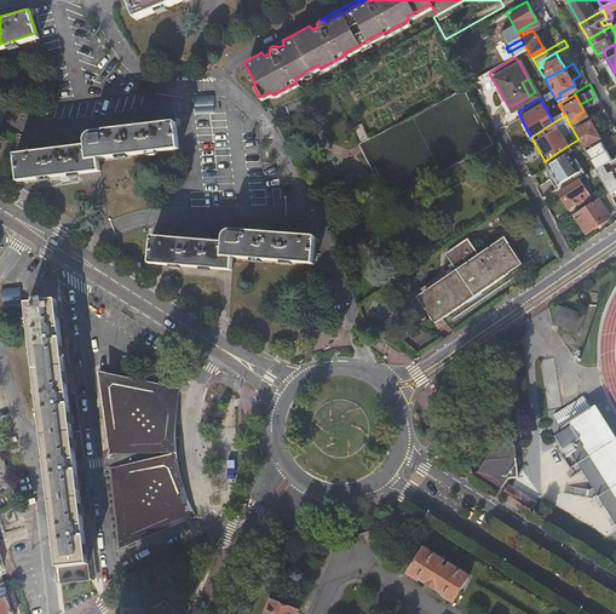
[(85,130),(84,131),(82,133),(82,135),(81,137),(82,142),(11,150),(13,178),(86,170),(96,168),(95,155),(176,145),(173,118),(91,127),(87,127),(86,128),(85,130)]
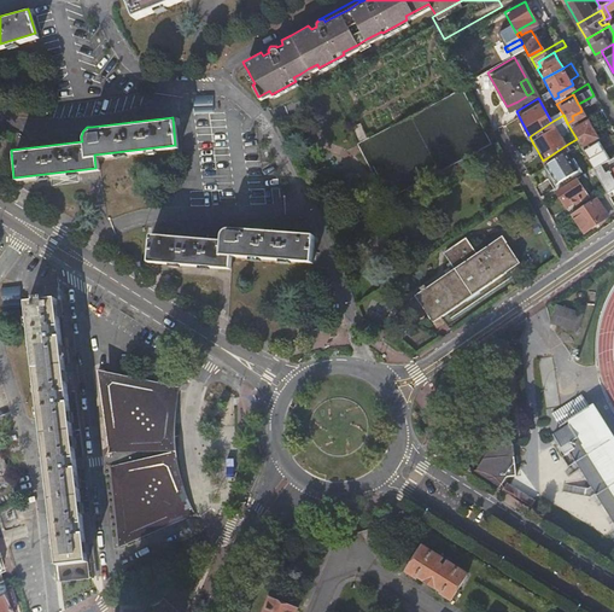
[(567,123),(577,139),(579,144),(585,155),(590,163),(607,155),(595,133),(585,117),(576,122),(573,120),(567,123)]
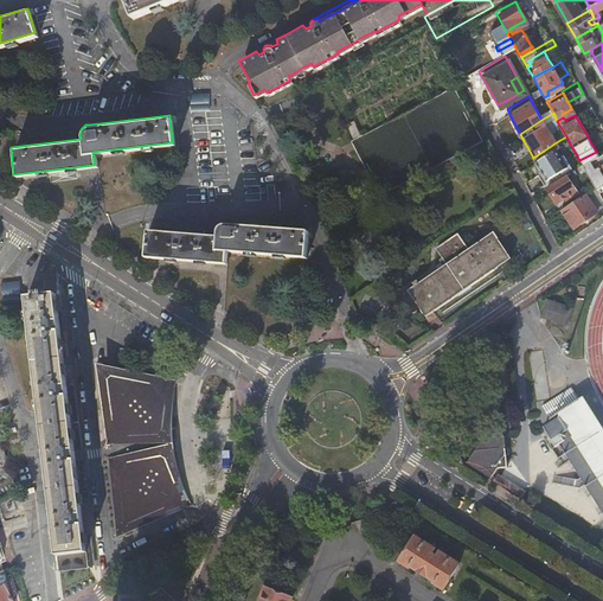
[(533,158),(527,161),(531,166),(533,171),(534,170),(543,184),(544,184),(553,177),(552,174),(566,165),(569,164),(562,151),(559,152),(555,144),(533,158)]
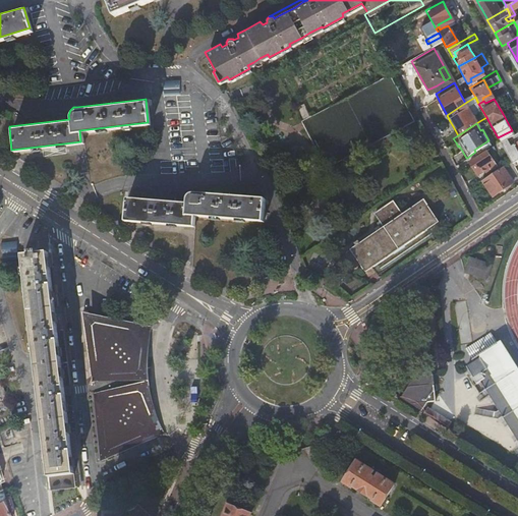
[(509,157),(511,161),(515,158),(517,157),(517,156),(517,155),(517,153),(517,136),(511,140),(510,138),(517,132),(517,126),(512,130),(498,137),(506,151),(509,157)]
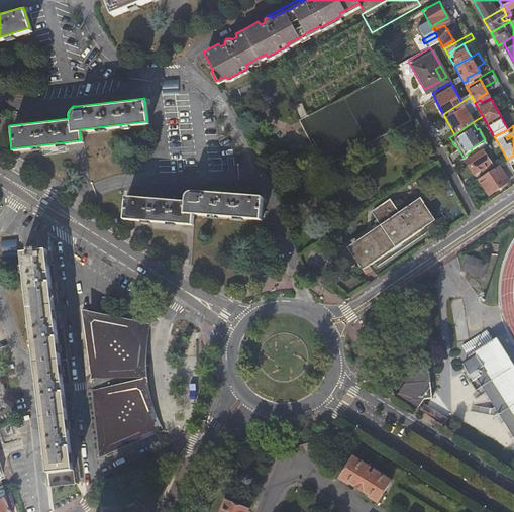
[(494,136),(490,139),(497,152),(502,149),(494,136)]
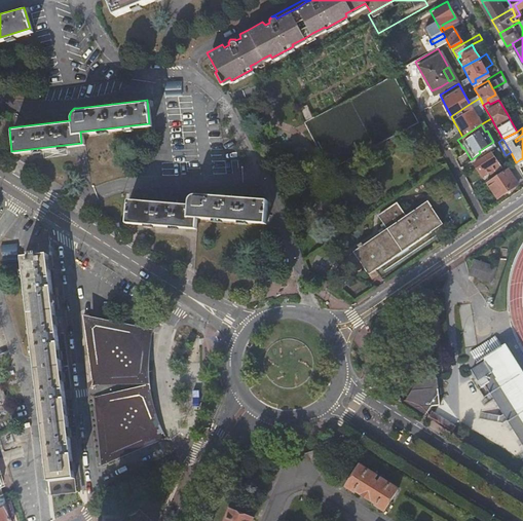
[(491,151),(489,148),(480,153),(472,159),(476,165),(480,172),(491,164),(492,166),(499,162),(495,157),(491,151)]
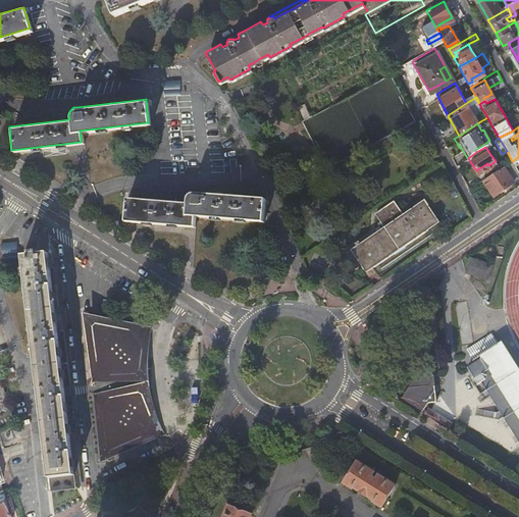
[(505,182),(518,172),(512,161),(510,157),(509,158),(502,163),(481,176),(490,191),(505,182)]
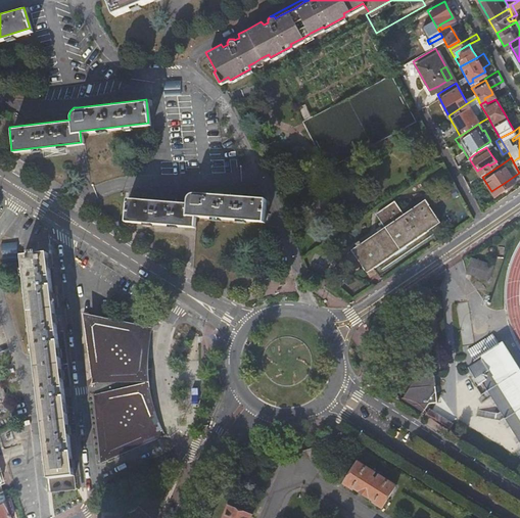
[(264,196),(263,196),(194,190),(192,190),(190,190),(189,191),(188,192),(187,193),(186,195),(186,196),(186,201),(125,196),(124,219),(158,222),(185,225),(193,225),(194,215),(262,220),(264,198),(264,197),(264,196)]
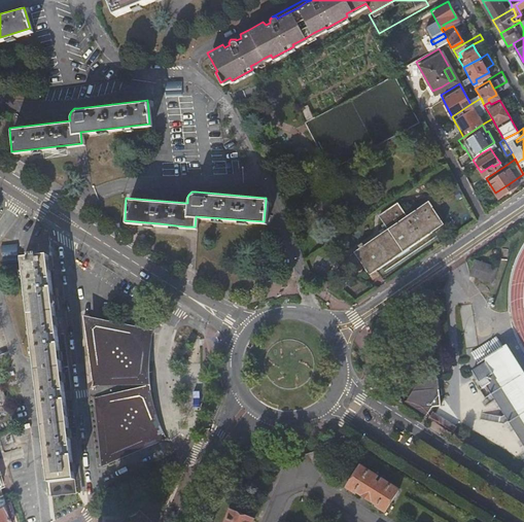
[(358,265),(362,263),(368,270),(442,219),(426,198),(406,212),(396,199),(377,211),(386,224),(353,247),(354,248),(343,256),(345,259),(352,269),(358,265)]
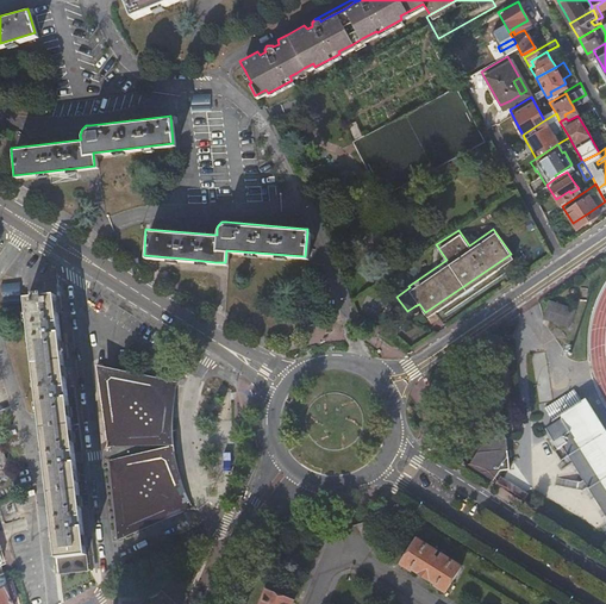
[(32,290),(32,293),(24,294),(56,568),(88,565),(82,517),(73,435),(67,381),(63,381),(58,338),(61,338),(57,307),(55,307),(52,290),(42,292),(42,288),(32,290)]
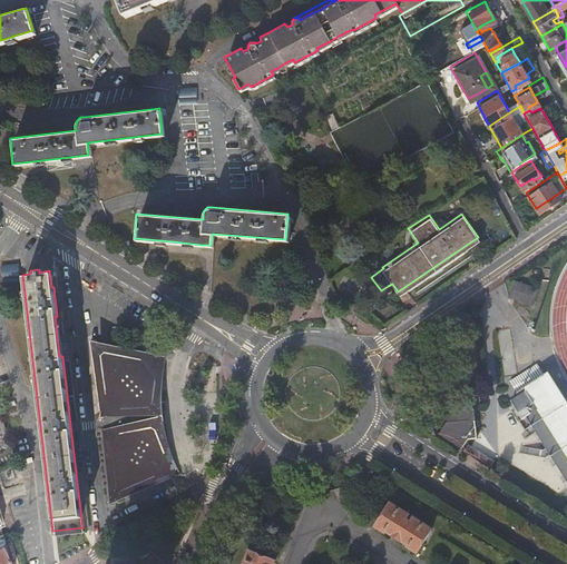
[(536,284),(511,276),(506,293),(522,298),(525,298),(528,297),(529,294),(533,295),(536,284)]
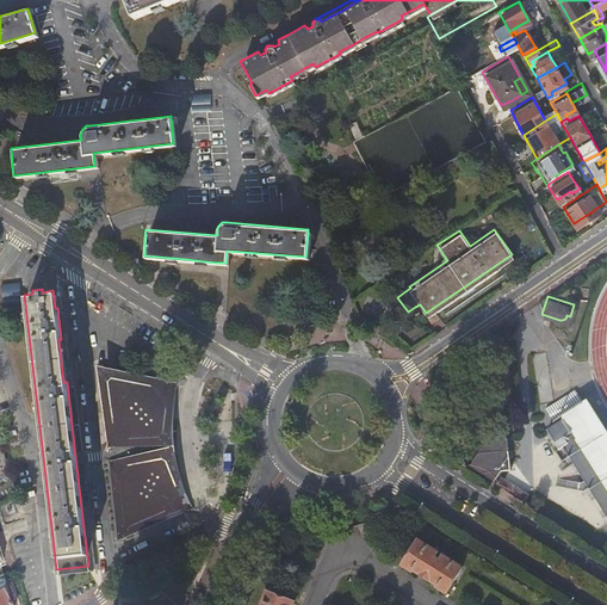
[(303,297),(304,312),(316,312),(315,297),(303,297)]
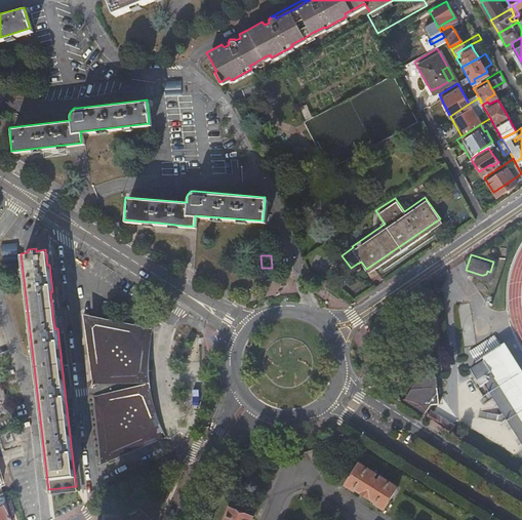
[(129,325),(127,324),(127,319),(80,310),(86,364),(91,364),(92,367),(99,375),(141,373),(143,350),(143,342),(143,338),(141,335),(139,332),(136,329),(133,326),(129,325)]
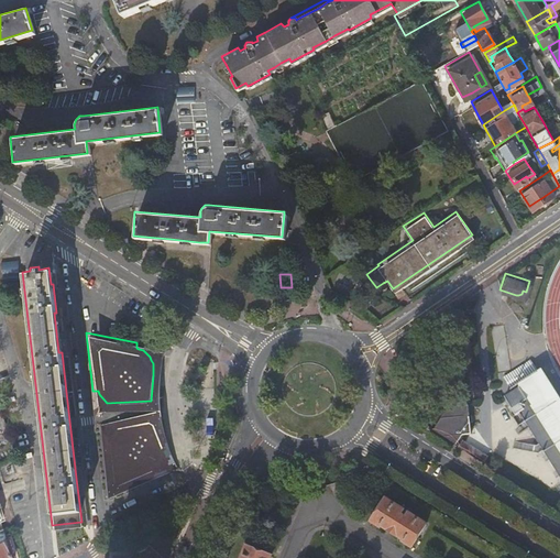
[(559,402),(539,370),(518,383),(528,401),(518,406),(559,472),(559,402)]
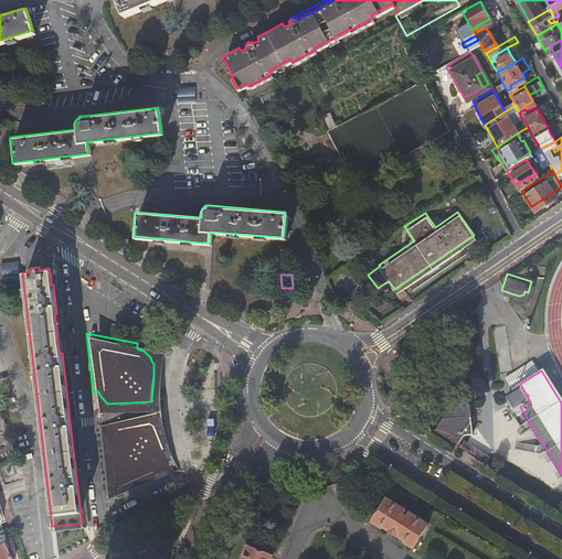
[(520,407),(530,401),(520,384),(519,383),(504,393),(515,410),(520,407)]
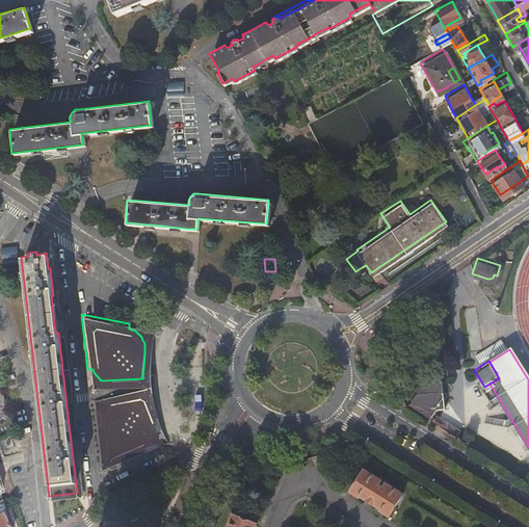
[(419,384),(407,401),(429,415),(434,405),(443,404),(442,394),(445,394),(444,387),(442,387),(440,377),(433,377),(422,379),(419,384)]
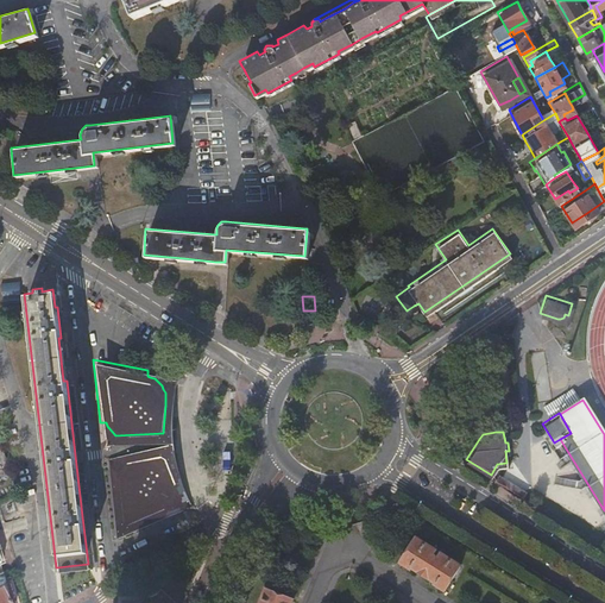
[(176,484),(174,477),(164,448),(119,456),(112,469),(119,528),(163,507),(166,504),(172,498),(175,491),(176,484)]
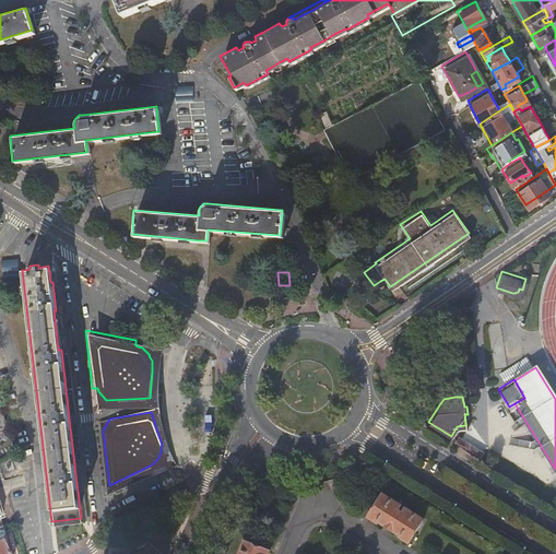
[(458,440),(476,451),(475,450),(475,449),(476,446),(462,437),(461,439),(460,440),(458,440)]
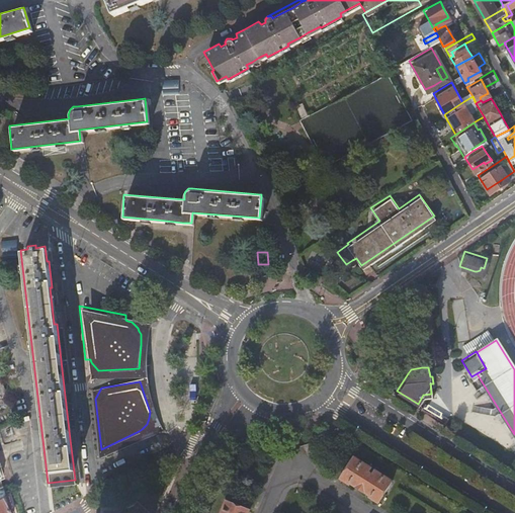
[(365,467),(367,464),(351,454),(338,476),(346,481),(347,480),(367,493),(367,494),(375,499),(388,477),(371,466),(369,471),(365,467)]
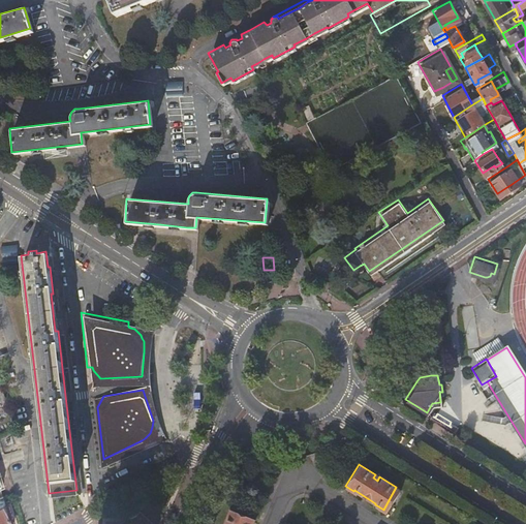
[(8,523),(0,496),(0,523),(8,523)]
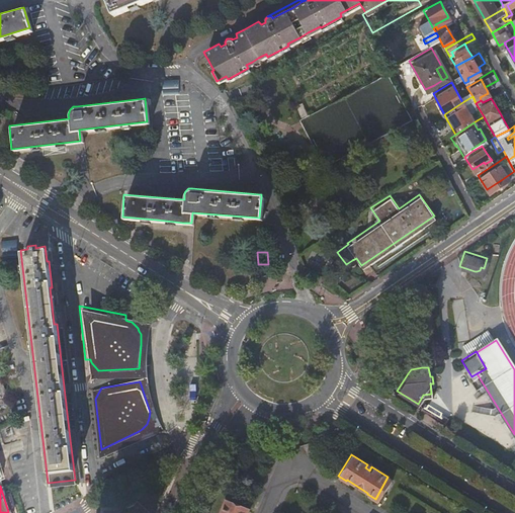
[(243,512),(246,507),(224,498),(217,512),(243,512)]
